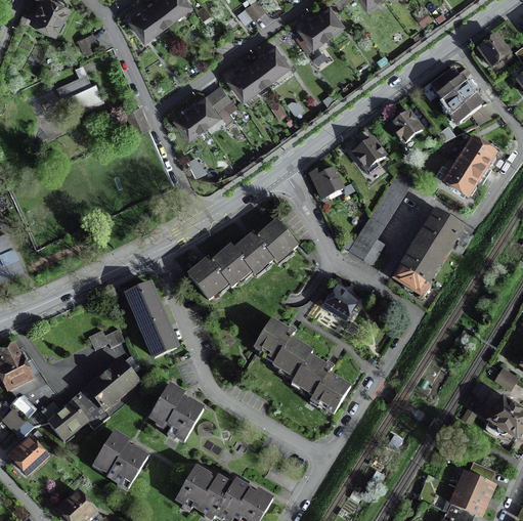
[(40,0),(32,17),(53,29),(54,28),(58,30),(63,19),(59,17),(67,5),(57,0),(40,0)]
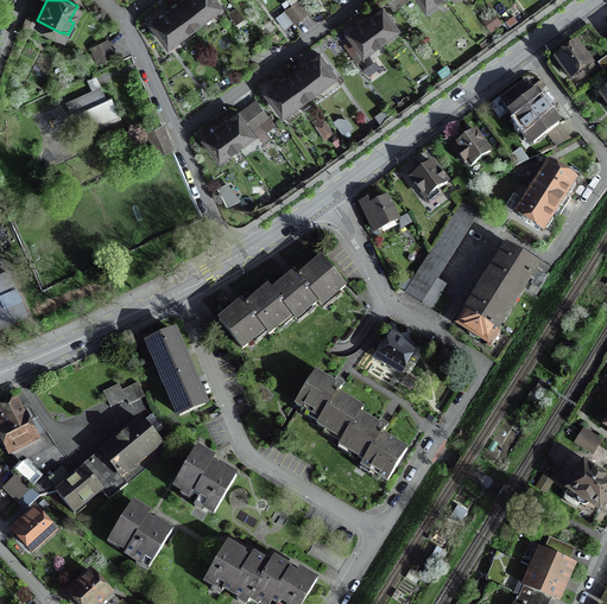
[(166,43),(193,24),(219,5),(215,0),(181,0),(177,2),(170,7),(169,7),(166,10),(164,11),(163,12),(151,21),(166,43)]
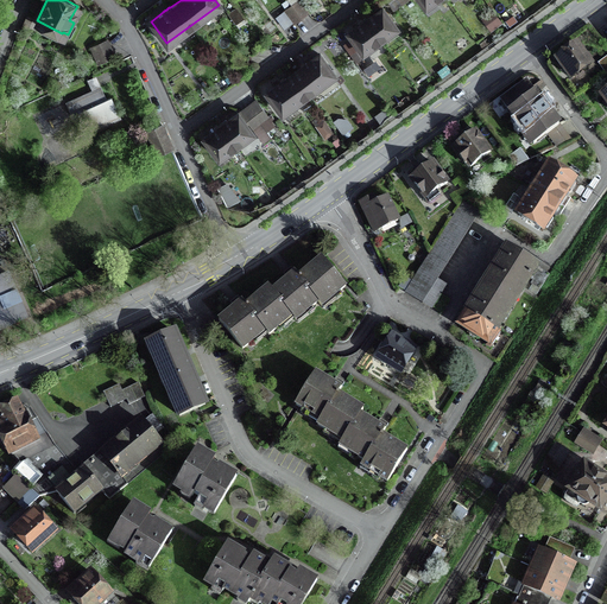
[(303,13),(307,11),(298,0),(293,0),(290,2),(283,8),(292,21),(296,18),(299,16),(303,13)]
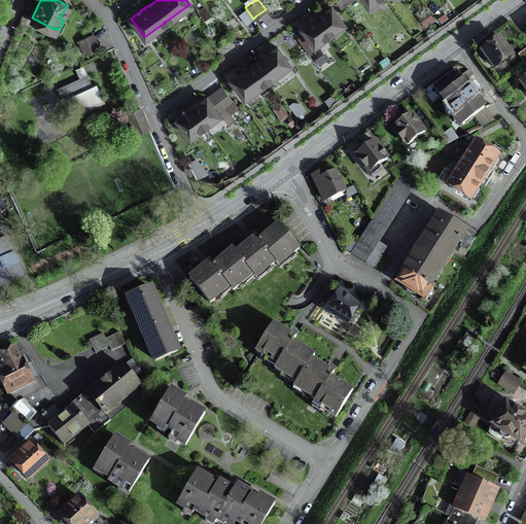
[(203,18),(209,13),(203,5),(197,10),(203,18)]
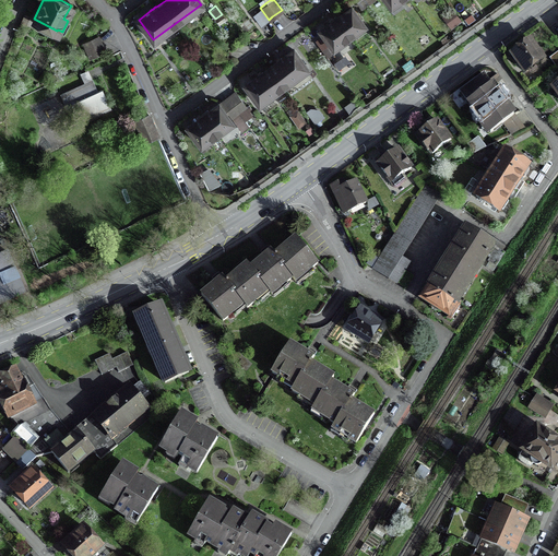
[(335,13),(333,15),(330,18),(328,19),(329,21),(319,28),(332,47),(348,35),(364,24),(349,6),(340,13),(339,11),(335,13)]
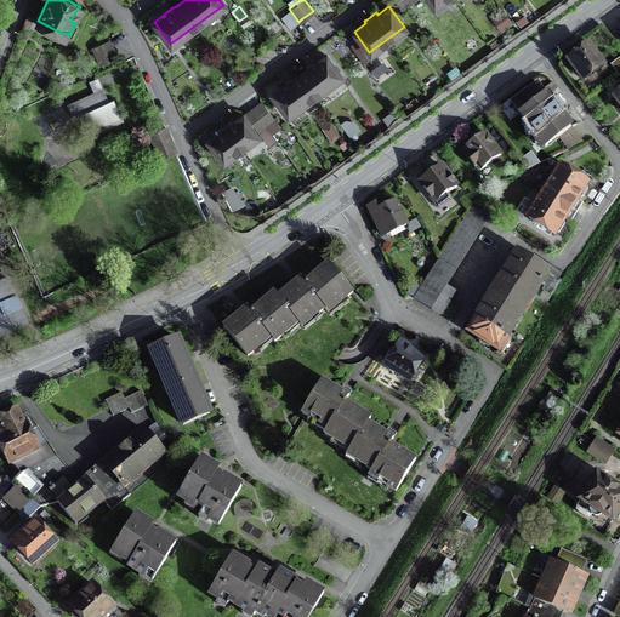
[(98,63),(115,55),(108,39),(91,46),(98,63)]
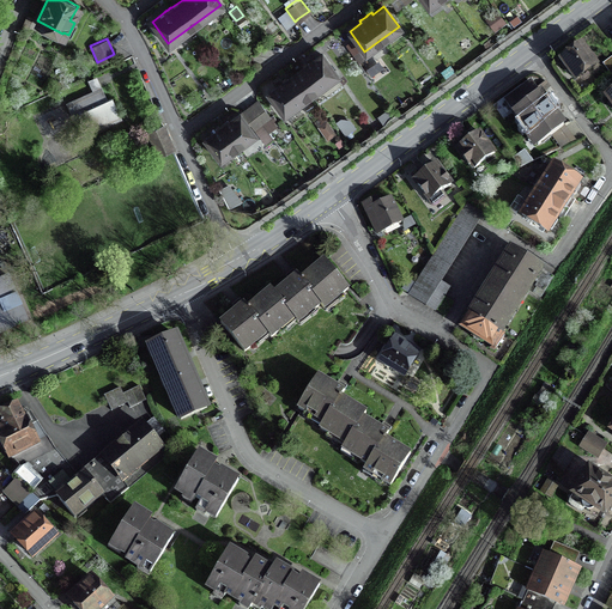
[(561,58),(563,61),(561,64),(564,68),(568,66),(574,75),(585,68),(586,71),(588,71),(592,68),(593,65),(592,64),(594,62),(580,43),(561,58)]
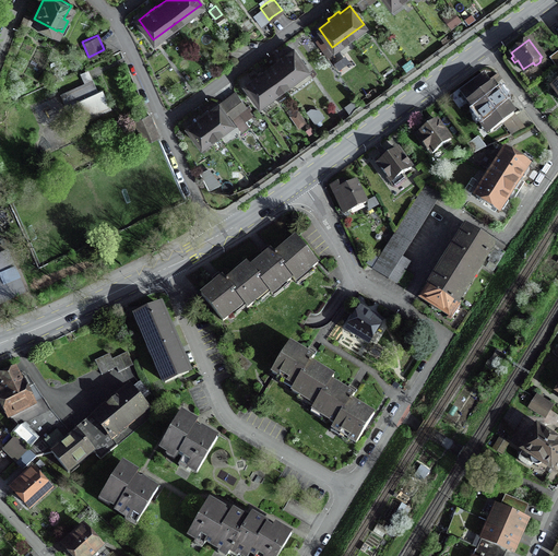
[(244,83),(258,103),(307,68),(293,48),(281,56),(280,56),(277,58),(275,59),(274,60),(268,66),(261,70),(260,70),(258,72),(256,73),(256,74),(244,83)]
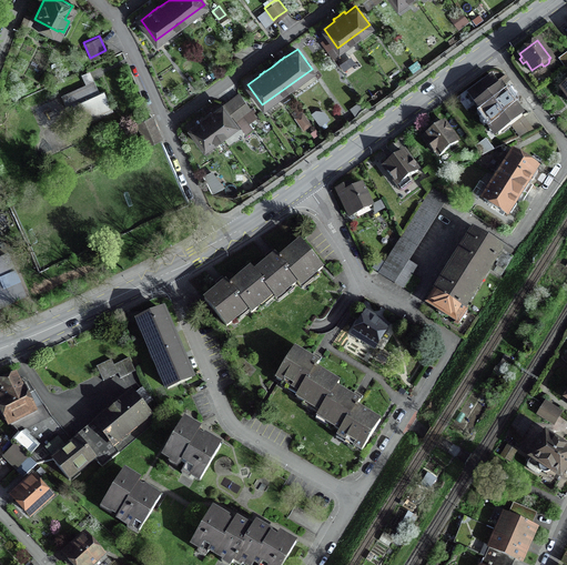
[(566,49),(557,57),(565,68),(566,66),(566,49)]
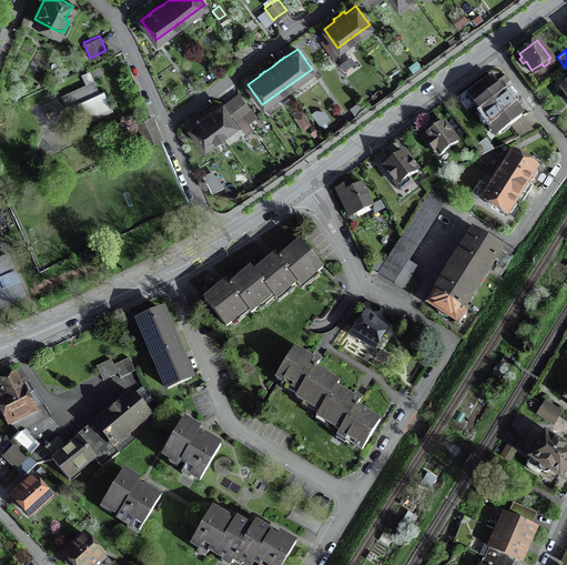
[(409,67),(412,71),(419,64),(415,59),(411,62),(412,64),(409,67)]
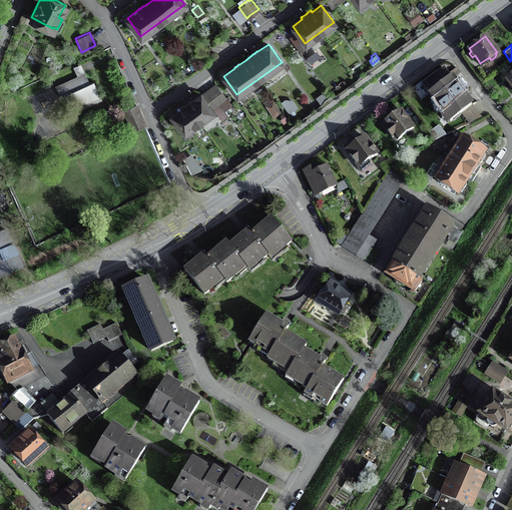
[(447,72),(443,66),(422,82),(425,87),(449,119),(470,103),(453,80),(447,72)]
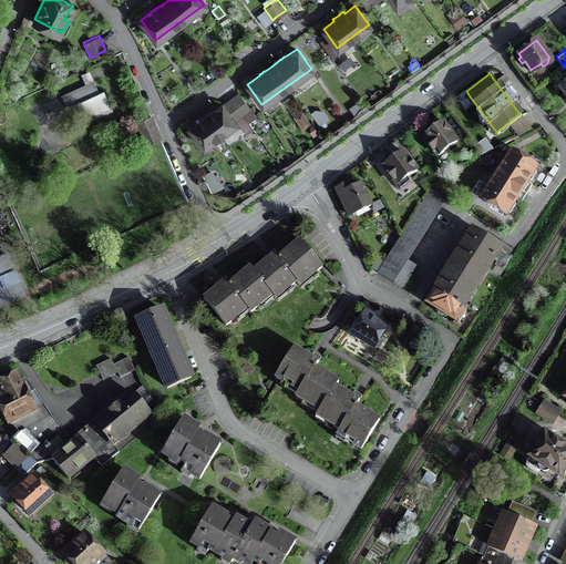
[(98,91),(92,79),(89,80),(60,93),(65,106),(71,104),(72,106),(73,105),(81,122),(111,108),(102,89),(98,91)]
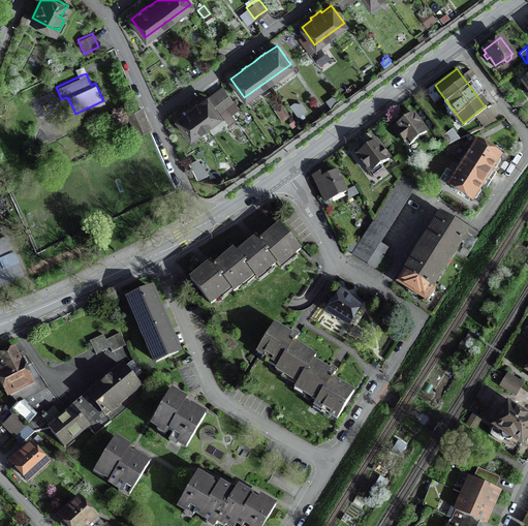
[(233,100),(222,86),(219,88),(215,91),(212,93),(208,96),(218,110),(219,110),(225,104),(233,100)]
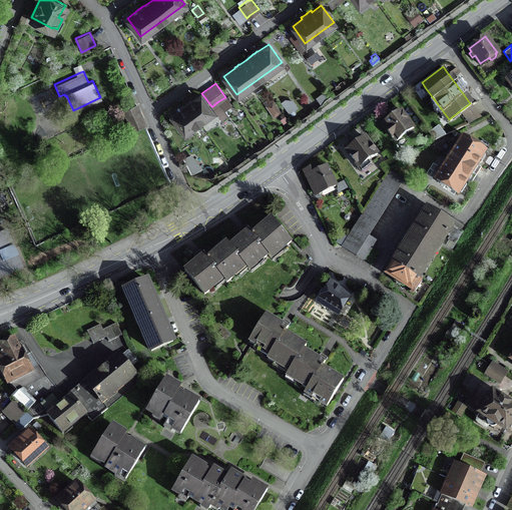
[(186,100),(183,103),(181,105),(179,106),(180,108),(170,115),(183,132),(197,121),(211,111),(199,94),(190,100),(189,99),(186,100)]
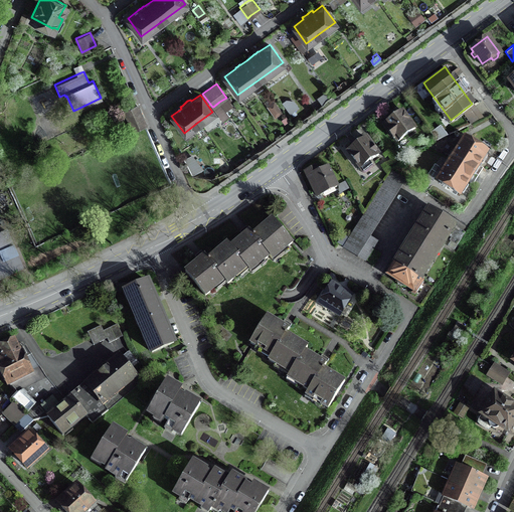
[(281,109),(274,100),(268,104),(275,114),(281,109)]
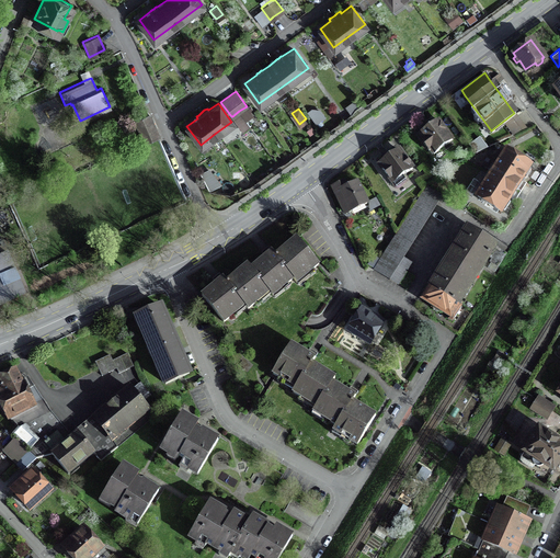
[(430,124),(427,121),(425,122),(423,124),(425,126),(418,132),(422,138),(422,140),(425,145),(429,146),(432,151),(450,138),(436,118),(430,124)]
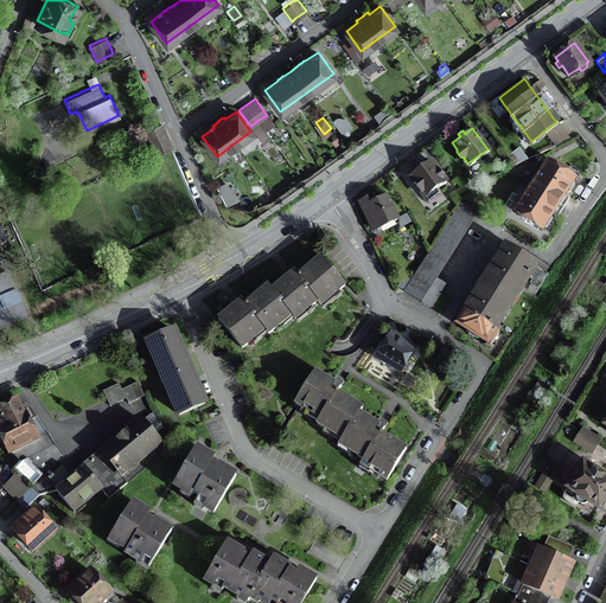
[(525,158),(518,147),(510,153),(514,164),(525,158)]
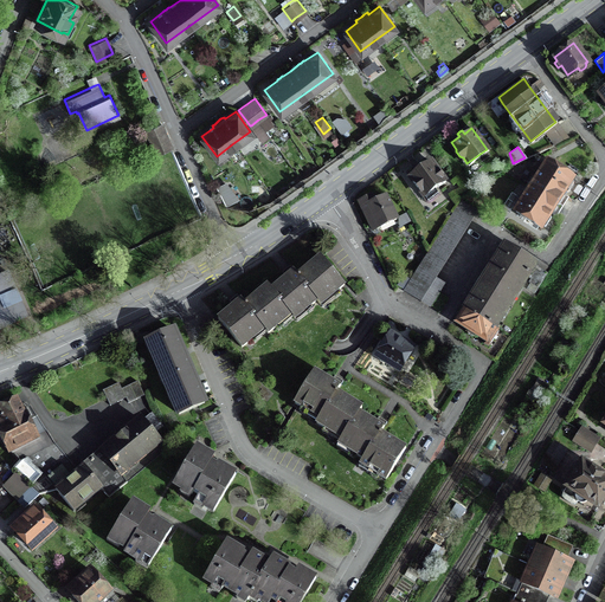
[(444,180),(429,159),(418,167),(407,174),(426,200),(437,192),(433,187),(444,180)]
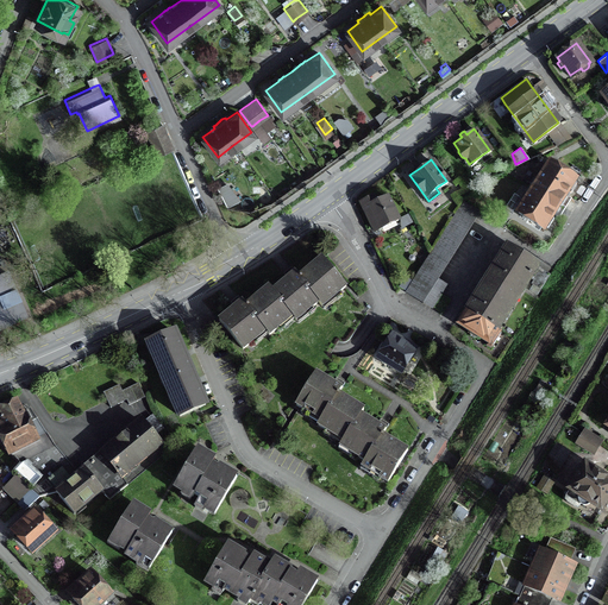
[(574,177),(549,161),(537,180),(536,178),(533,177),(528,183),(525,190),(526,191),(528,193),(516,210),(543,227),(544,225),(546,226),(552,218),(550,215),(552,212),(558,215),(564,206),(570,196),(564,193),(566,189),(569,190),(575,181),(572,180),(574,177)]
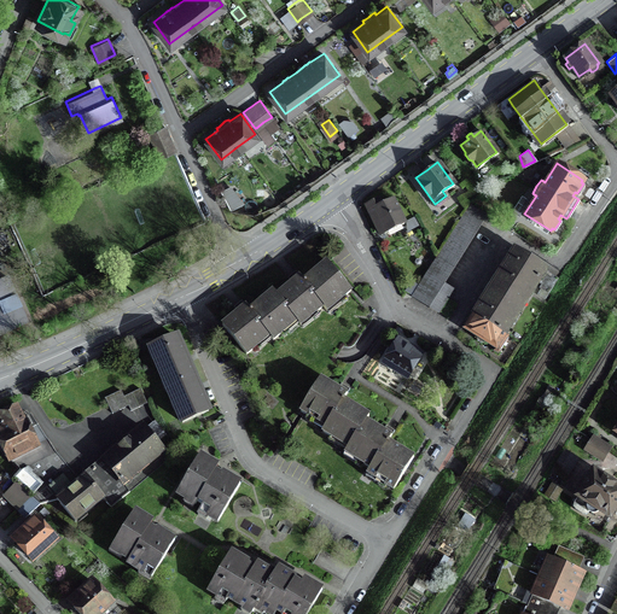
[(243,202),(228,186),(221,189),(230,208),(243,202)]
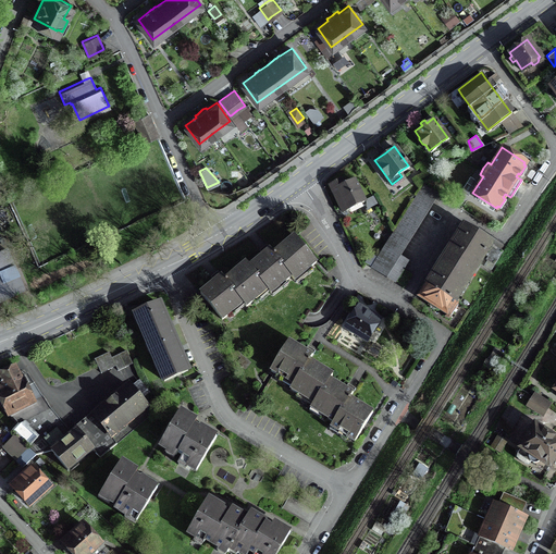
[(329,183),(342,210),(346,208),(362,199),(353,179),(343,183),(340,177),(329,183)]
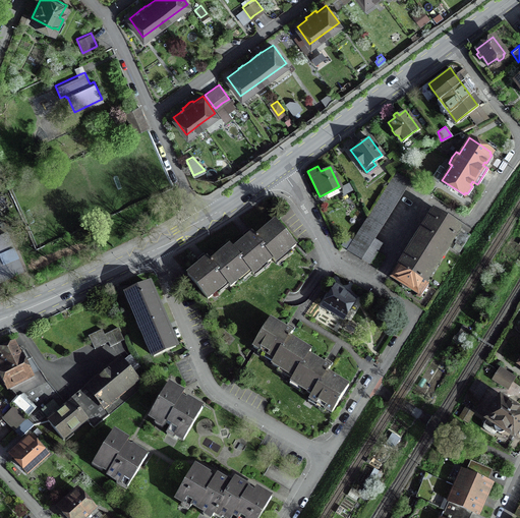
[(391,209),(408,180),(395,171),(354,235),(346,248),(358,255),(368,262),(377,249),(381,242),(372,237),(391,209)]
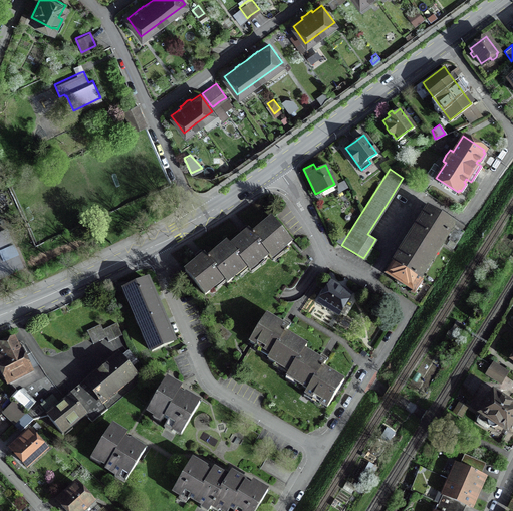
[(418,221),(407,239),(396,256),(395,256),(394,255),(391,259),(393,261),(387,272),(395,277),(396,281),(399,283),(403,282),(411,287),(411,289),(410,290),(413,292),(415,290),(421,279),(418,277),(432,255),(452,223),(427,207),(421,217),(420,216),(419,215),(416,220),(418,221)]
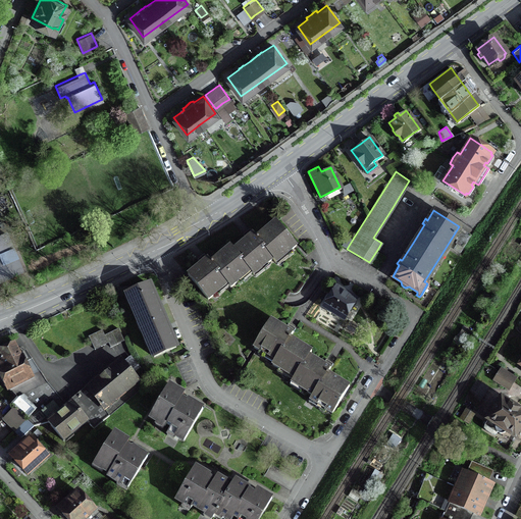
[(246,237),(231,248),(228,245),(209,260),(206,256),(202,259),(186,272),(207,298),(226,281),(229,286),(249,269),(252,272),(271,257),(276,263),(296,247),(274,220),(255,236),(251,231),(248,234),(245,237),(246,237)]
